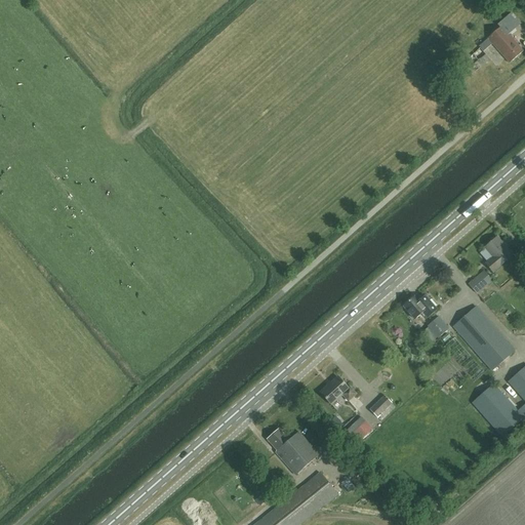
[(510,63),(523,50),(501,27),(488,39),(510,63)]
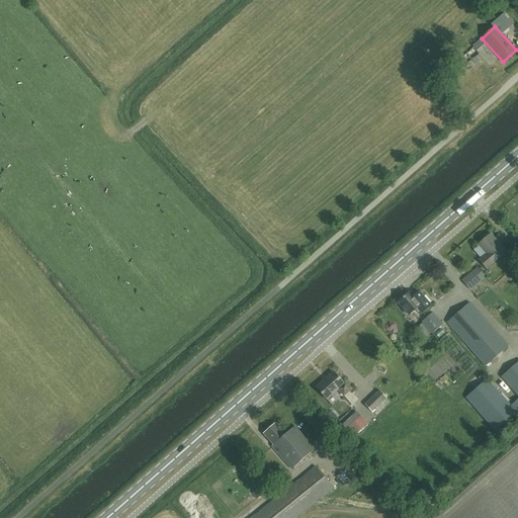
[(494,263),(506,253),(491,235),(479,244),(487,254),(479,260),(486,269),(494,262),(494,263)]
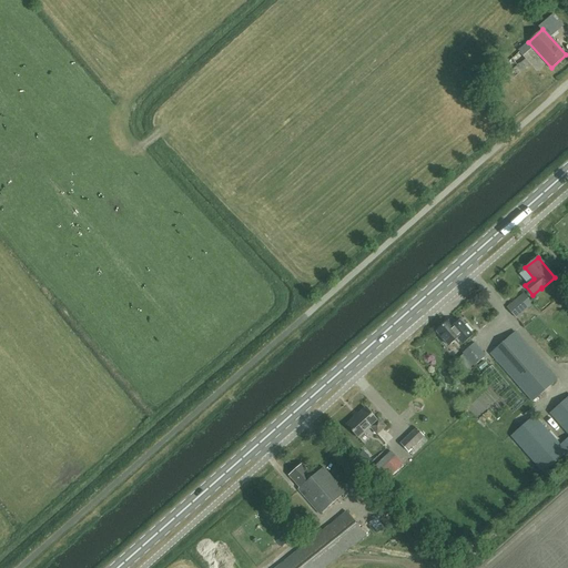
[(516,318),(533,304),(524,293),(507,307),(516,318)]
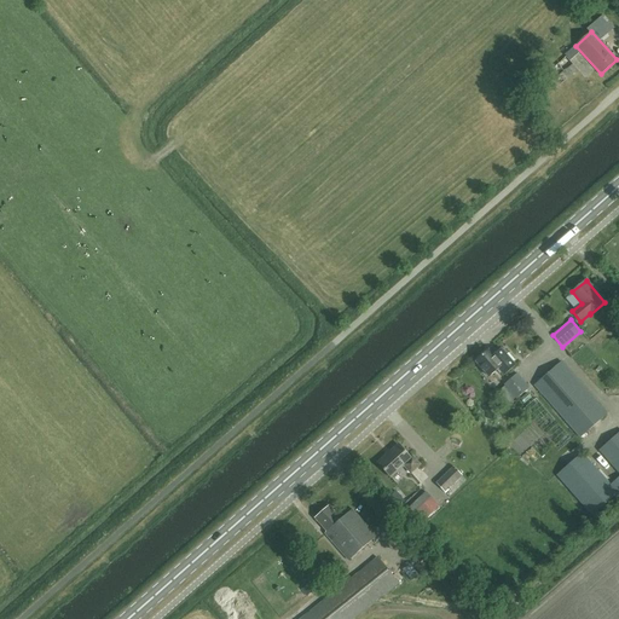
[(493,356),(489,350),(475,362),(489,377),(497,370),(501,374),(502,372),(504,375),(516,365),(502,348),(493,356)]
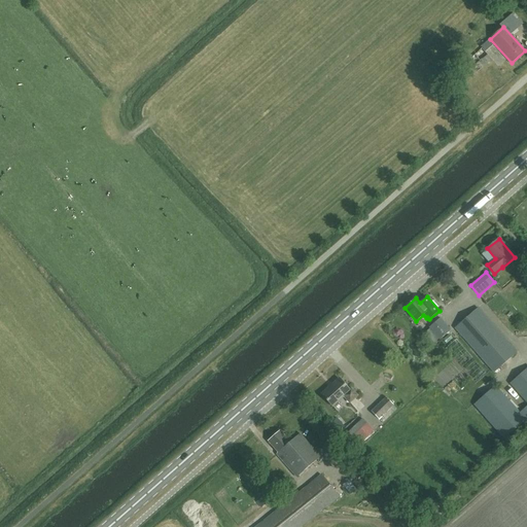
[(454,328),(493,373),(517,352),(478,308),(454,328)]
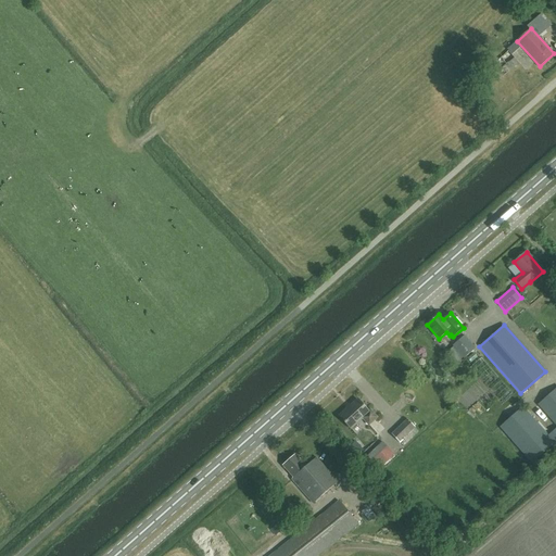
[(465,358),(476,349),(465,336),(453,345),(465,358)]
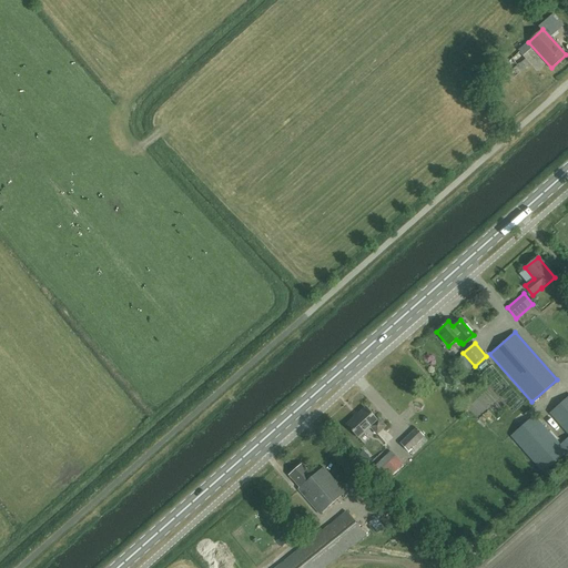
[(567,397),(549,414),(567,434),(567,397)]
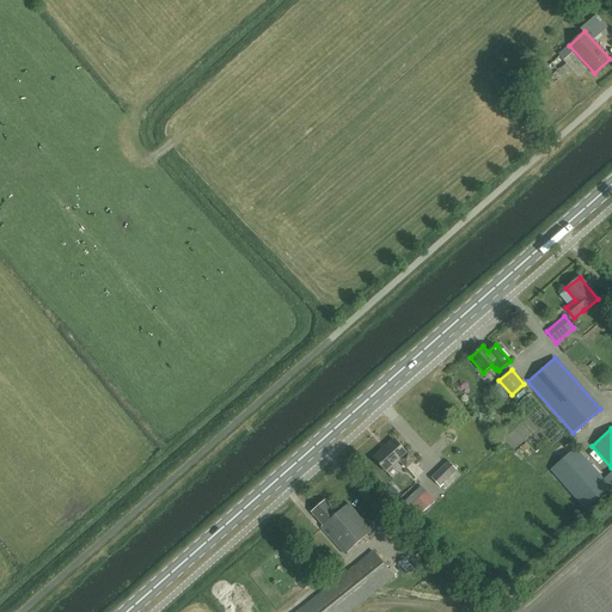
[(385,472),(399,460),(405,469),(415,460),(409,453),(407,454),(395,440),(373,458),(385,472)]
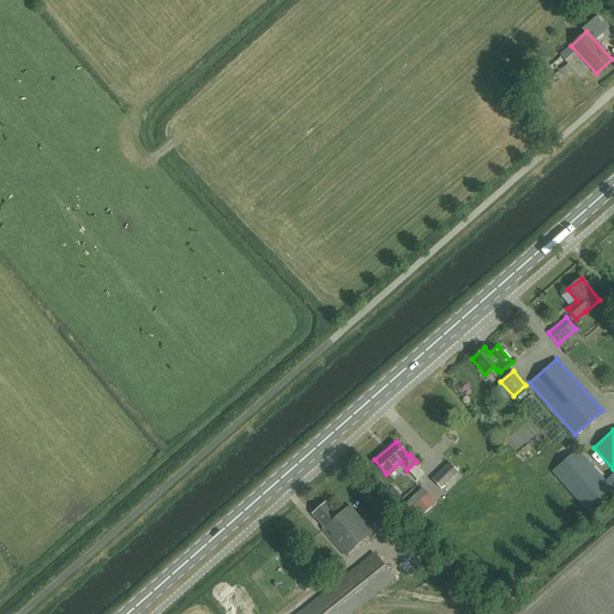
[(452,459),(458,452),(451,446),(445,455),(452,459)]
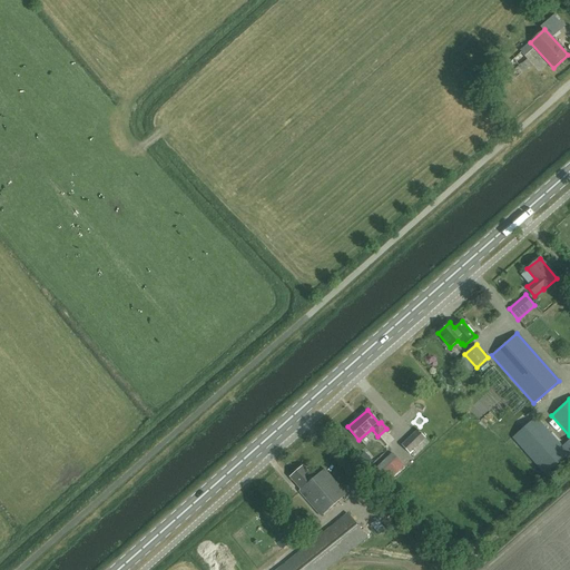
[(512,438),(542,472),(544,475),(568,455),(536,418),(512,438)]
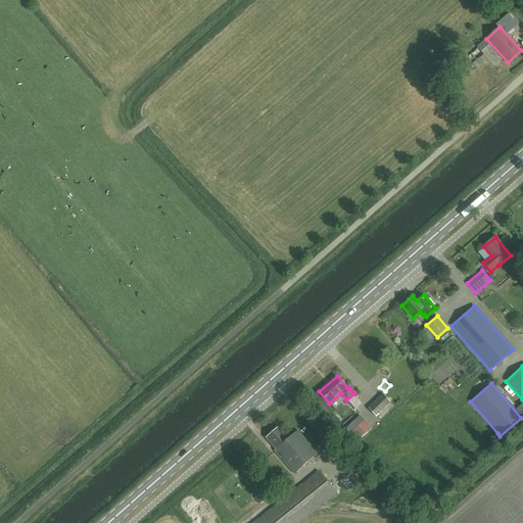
[(375,418),(390,403),(383,396),(368,410),(375,418)]
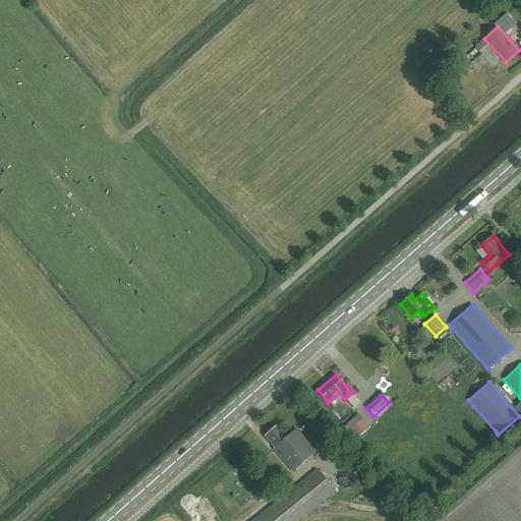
[(294,472),(316,453),(295,430),(287,438),(277,426),(266,438),(276,448),(274,450),(294,472)]
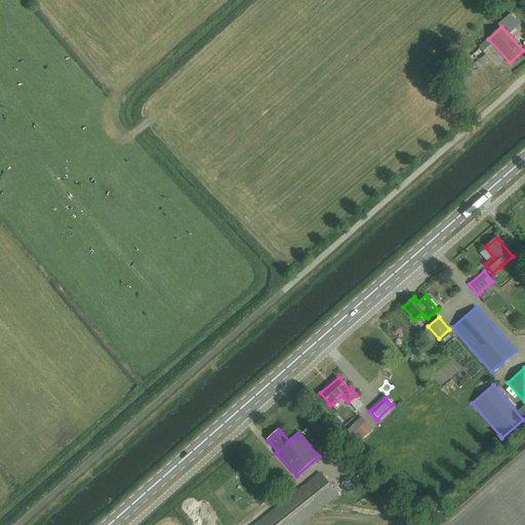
[(298,524),(336,494),(320,474),(255,524),(298,524)]
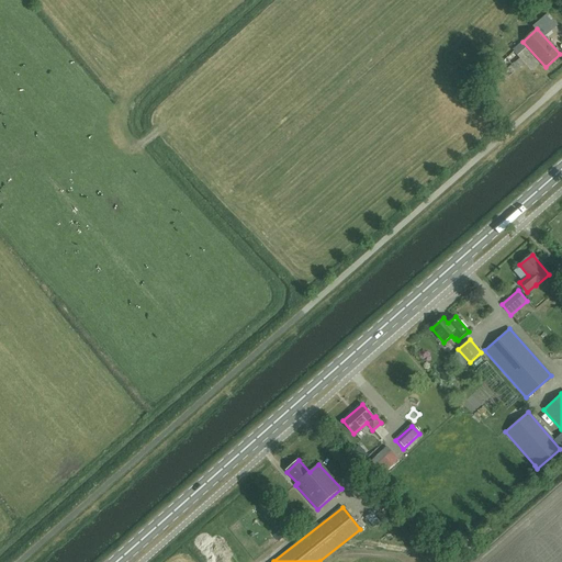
All buildings are outlined.
